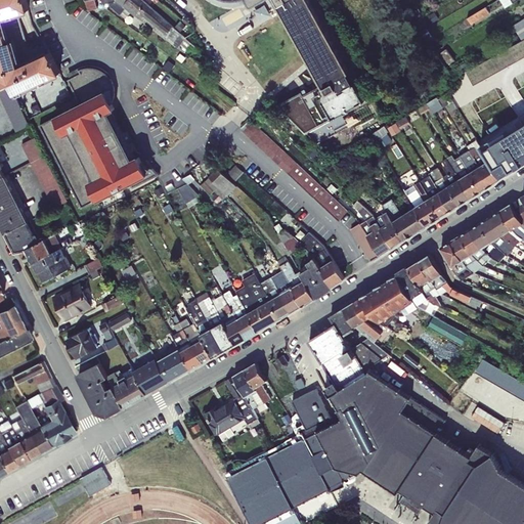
[(0,0),(0,5),(4,19),(30,11),(26,0),(0,0)]
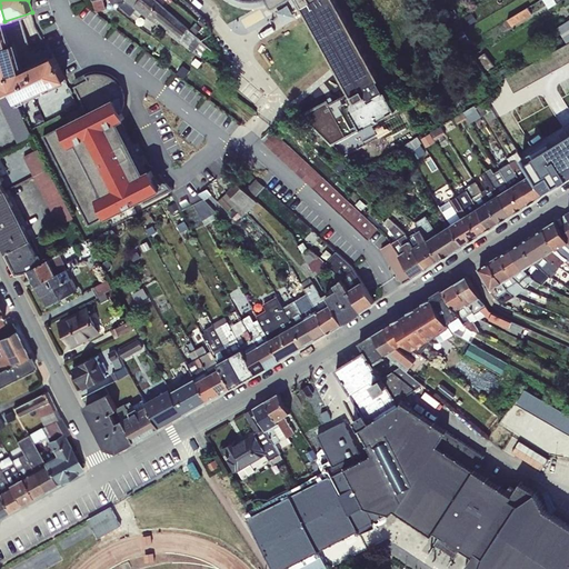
[(103,0),(92,0),(97,11),(107,8),(103,0)]
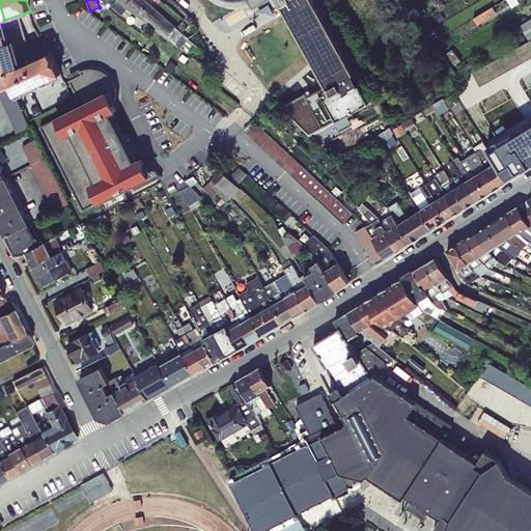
[(103,0),(105,4),(111,2),(112,5),(122,15),(128,8),(116,0),(103,0)]
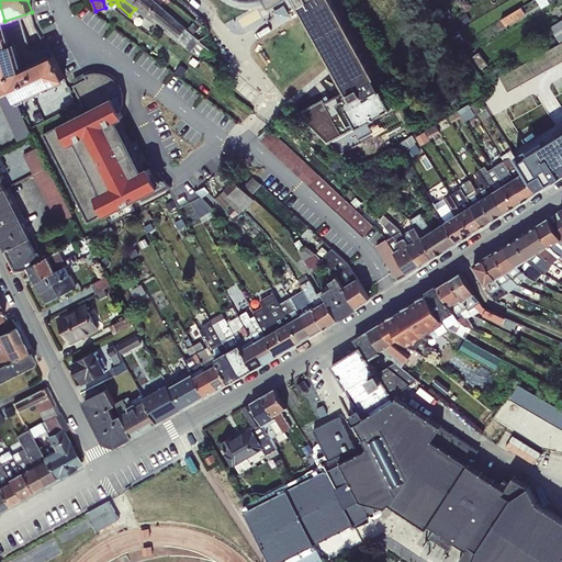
[(123,0),(135,9),(204,60),(206,58),(210,62),(216,55),(154,0),(123,0)]
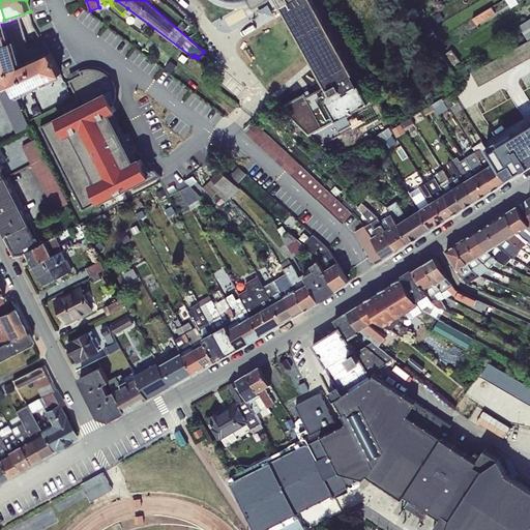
[(277,0),(326,88),(325,89),(328,94),(324,96),(337,119),(350,112),(350,113),(355,110),(354,109),(370,100),(360,84),(358,85),(353,74),(354,72),(313,0),(277,0)]
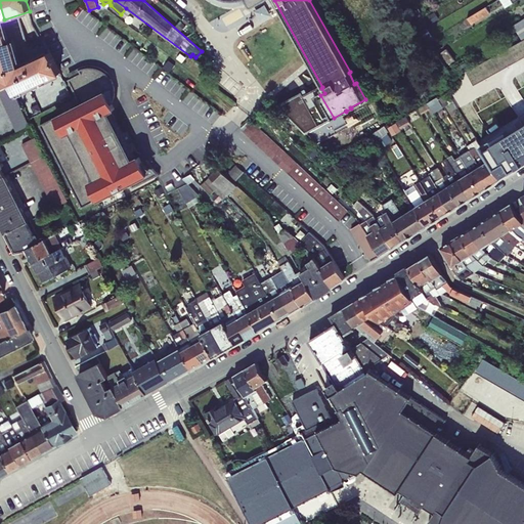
[(472,25),(490,13),(486,6),(468,17),(472,25)]
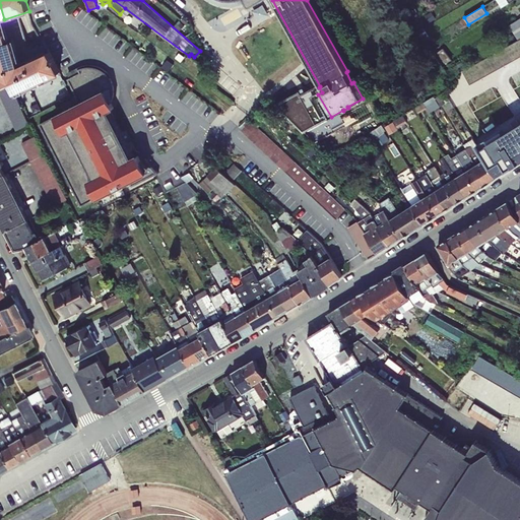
[(181,11),(177,15),(183,20),(187,15),(181,11)]
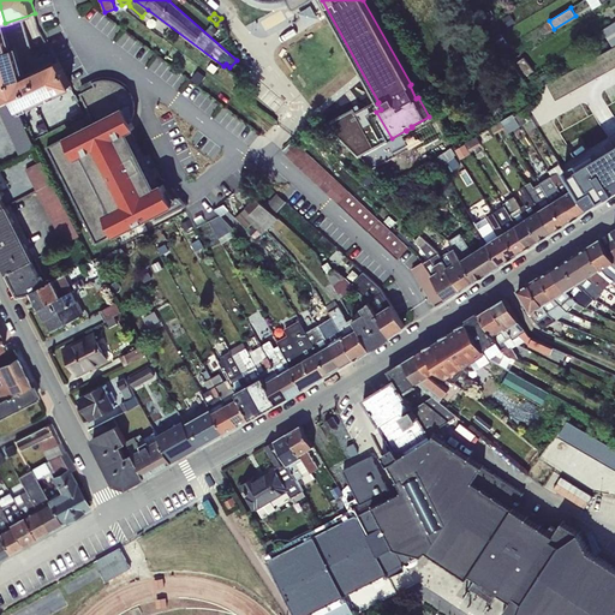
[(0,52),(13,47),(5,23),(0,23),(0,52)]
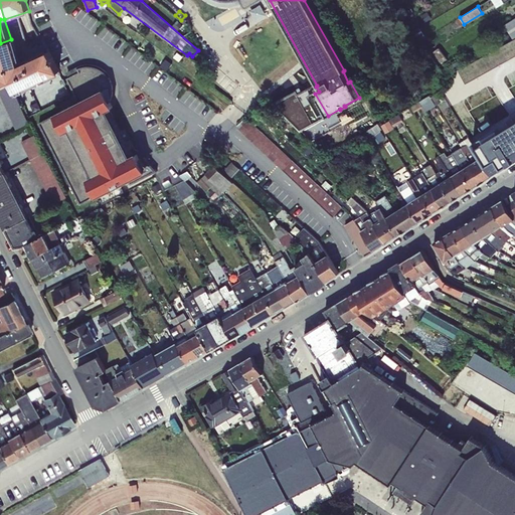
[(419,27),(413,30),(420,40),(425,37),(419,27)]
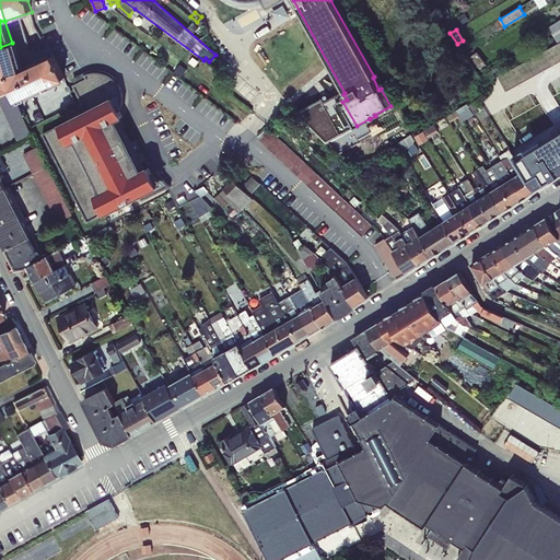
[(0,71),(23,65),(16,43),(12,43),(0,47),(0,71)]
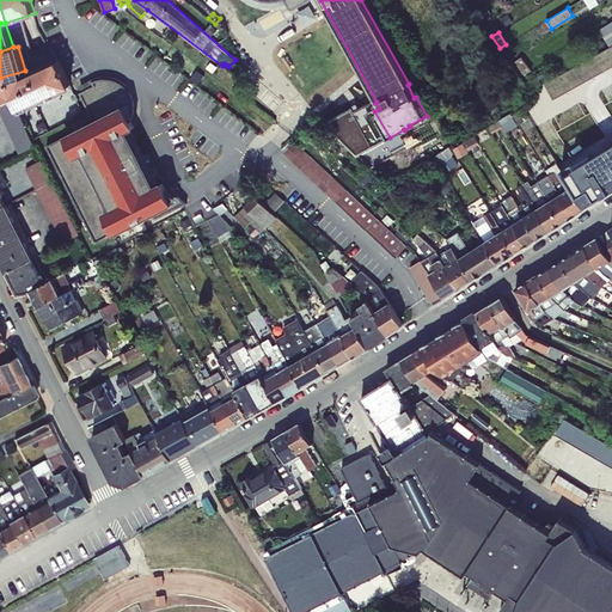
[(522,56),(513,62),(522,78),(533,71),(522,56)]
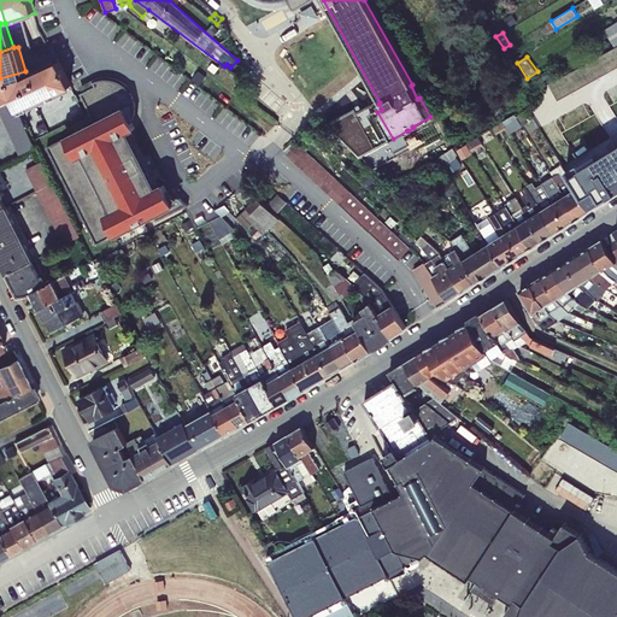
[(0,104),(5,103),(12,99),(22,110),(72,87),(57,58),(25,71),(0,78),(0,104)]
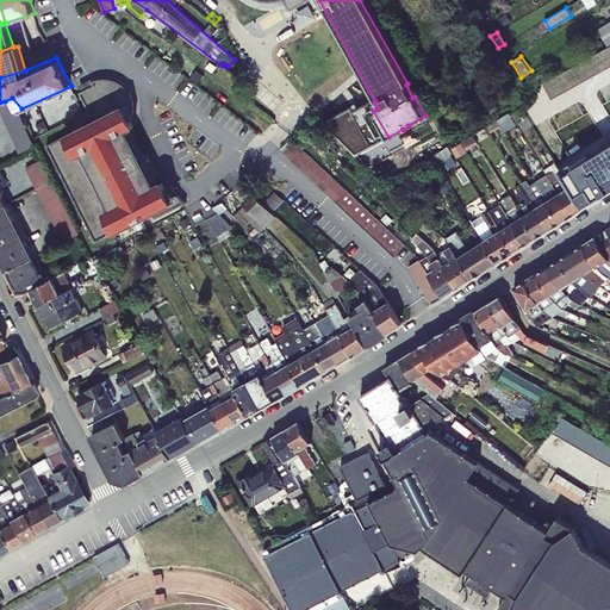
[(558,62),(523,82),(528,91),(562,70),(558,62)]
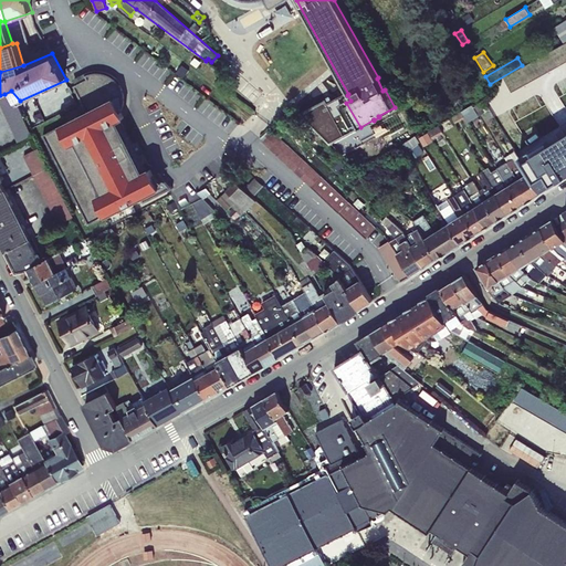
[(32,127),(87,233),(170,191),(174,189),(173,187),(159,161),(156,164),(154,158),(146,161),(132,134),(108,88),(54,116),(32,127)]
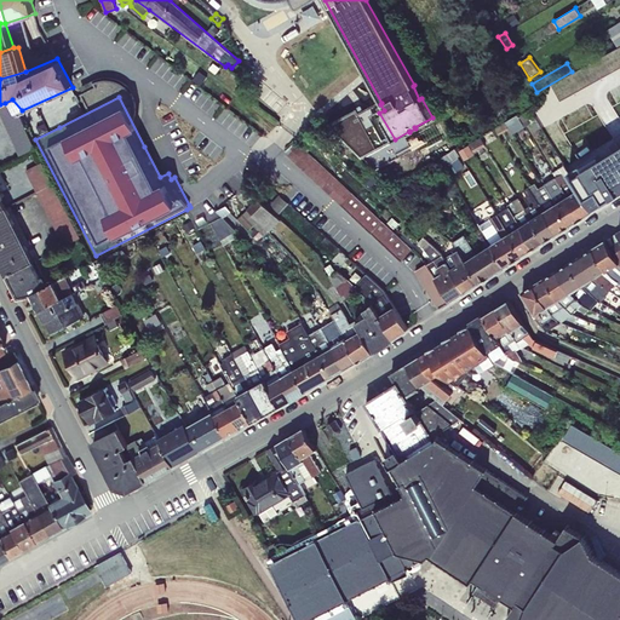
[(379,113),(384,110),(380,104),(377,98),(365,109),(362,104),(356,107),(356,108),(375,149),(395,139),(379,113)]
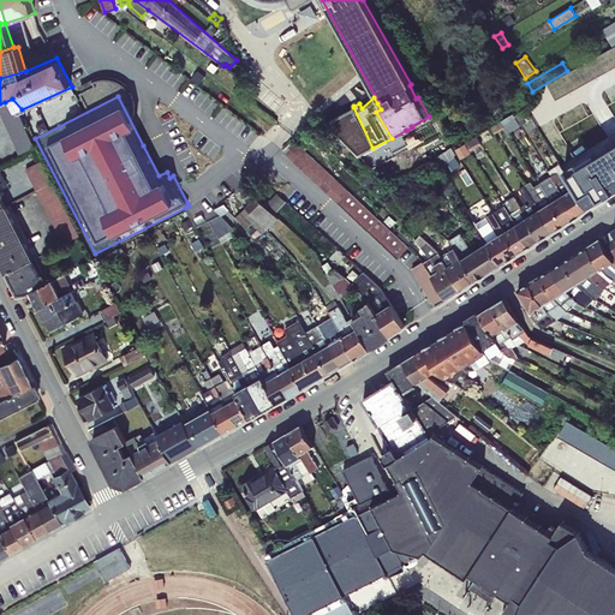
[(12,99),(5,102),(19,154),(35,145),(22,109),(12,99)]
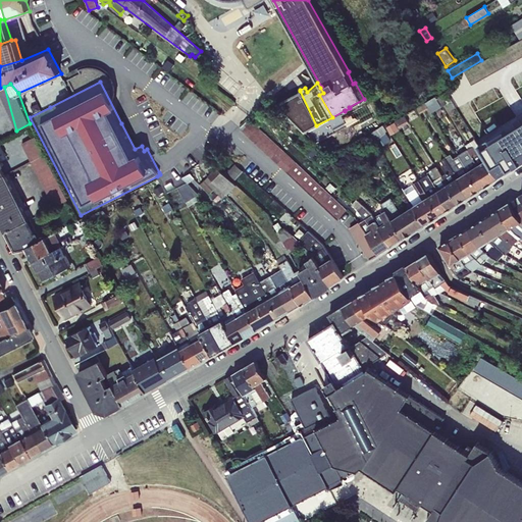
[(306,132),(316,125),(300,91),(276,104),(306,132)]
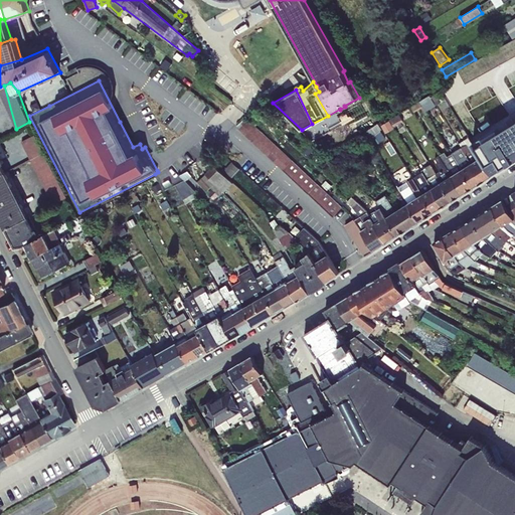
[(441,91),(431,96),(437,105),(446,100),(441,91)]
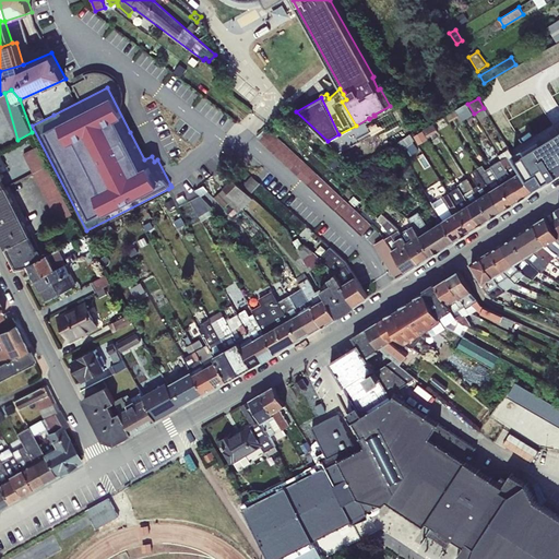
[(474,114),(467,104),(456,110),(463,120),(474,114)]
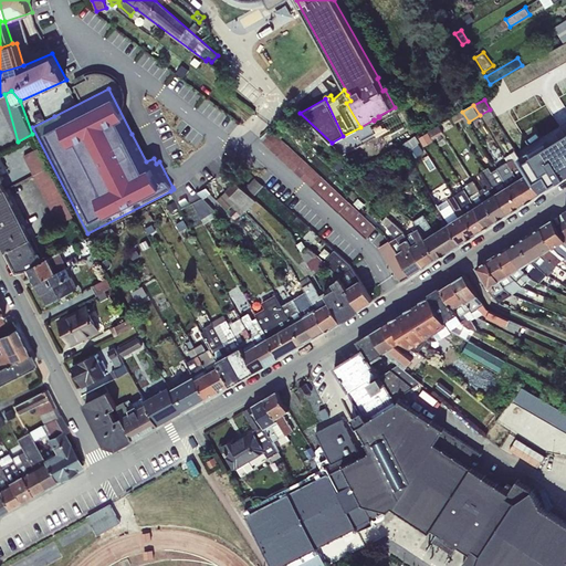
[(469,122),(462,112),(452,117),(456,123),(463,118),(469,127),(471,125),(469,122)]
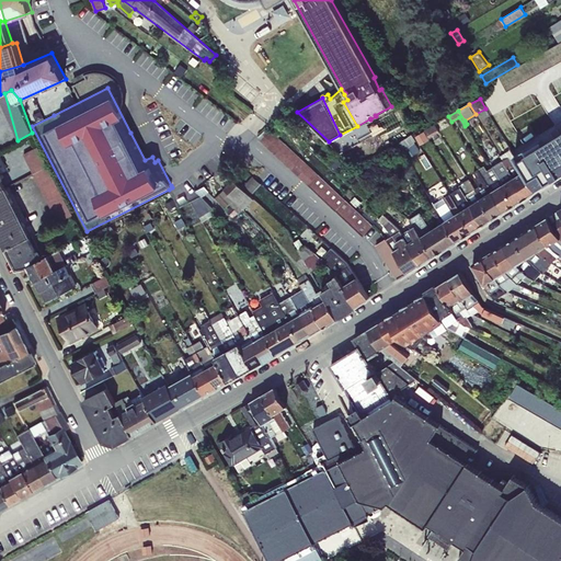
[(281,118),(271,128),(278,136),(289,126),(281,118)]
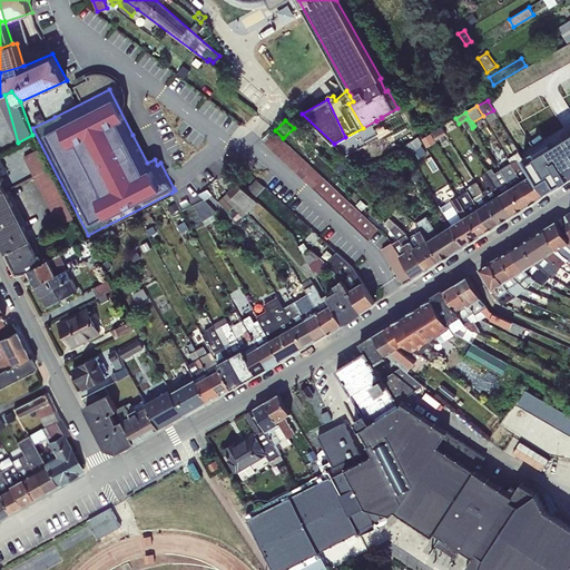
[(453,121),(446,126),(450,133),(458,128),(453,121)]
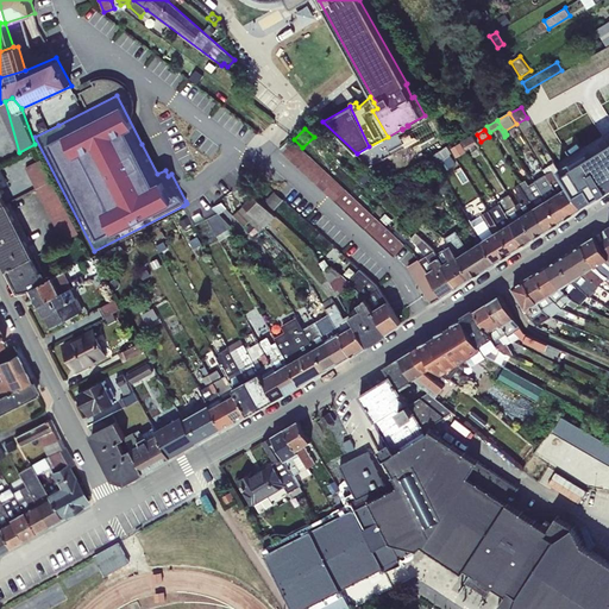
[(477,143),(472,135),(462,140),(466,150),(477,143)]
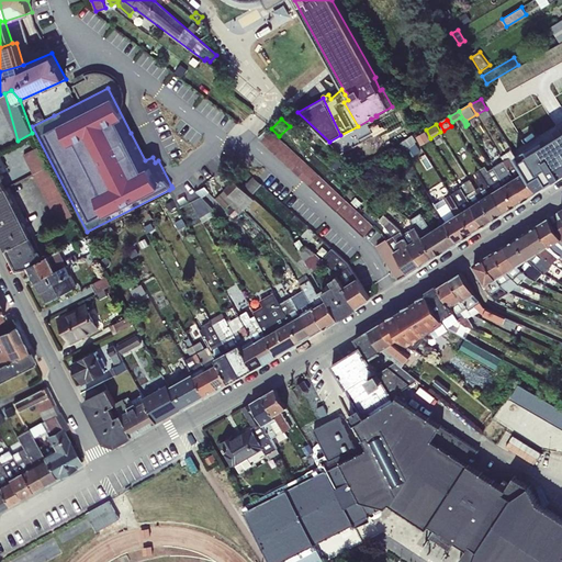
[(269,127),(258,137),(363,236),(373,225),(298,155),(285,144),(269,127)]
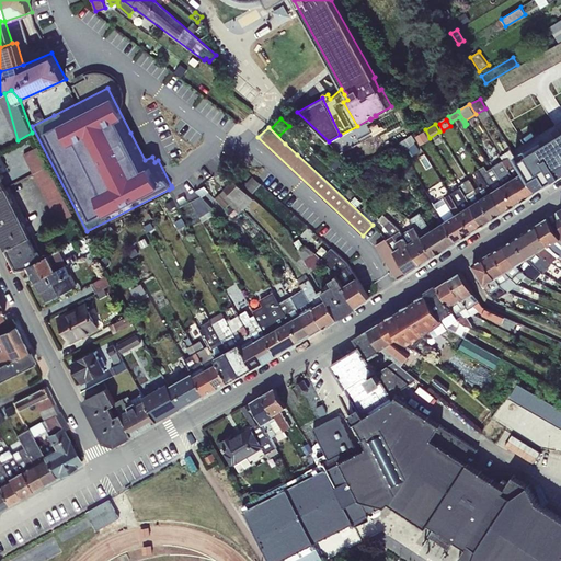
[(288,140),(285,144),(297,155),(299,152),(288,140)]
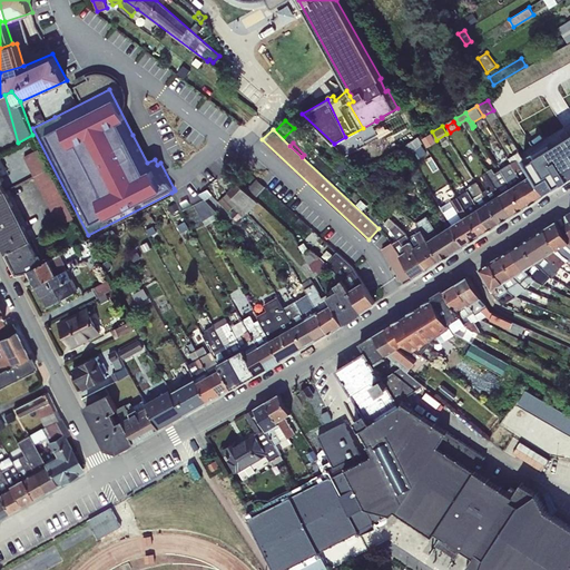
[(420,144),(408,151),(413,160),(426,153),(420,144)]
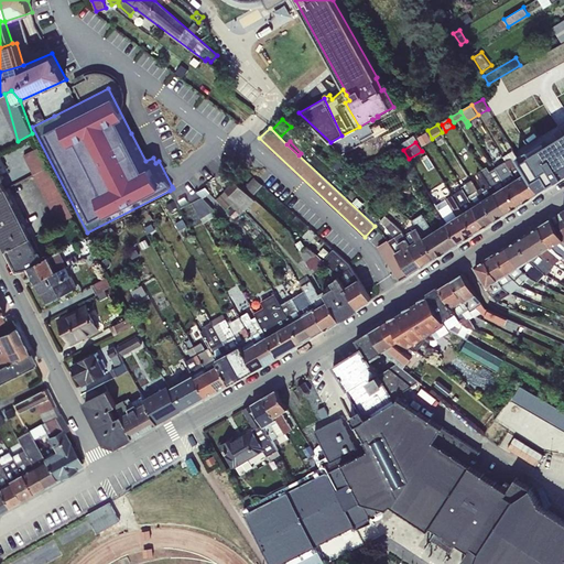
[(23,154),(33,174),(49,166),(39,147),(23,154)]
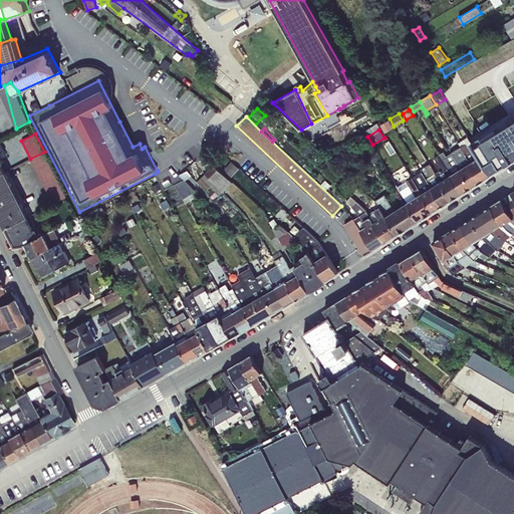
[(458,143),(461,147),(471,163),(480,157),(468,137),(458,143)]
